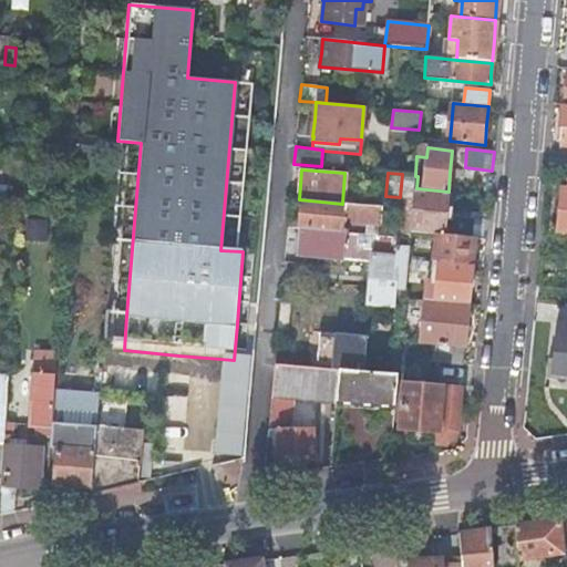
[(384,207),(412,209),(414,188),(415,176),(415,175),(402,174),(400,197),(385,196),(384,207)]
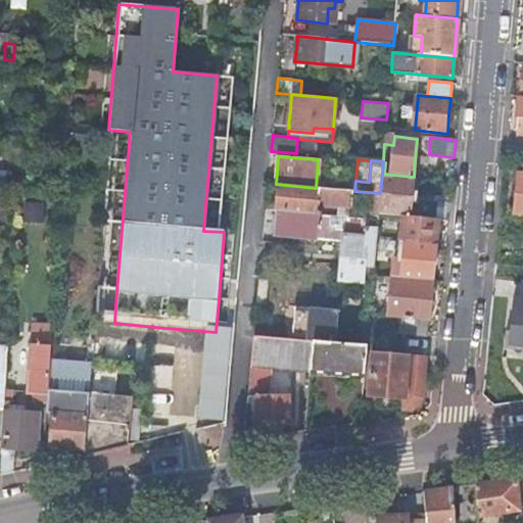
[(378,214),(403,217),(410,217),(412,202),(417,203),(417,197),(418,192),(412,192),(414,177),(384,174),(382,174),(380,193),(379,200),(378,214)]
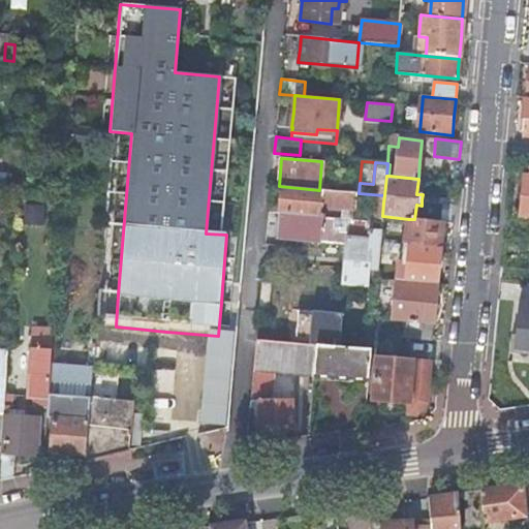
[(269,212),(279,213),(351,220),(354,193),(319,190),(279,186),(271,185),(270,198),(269,212)]
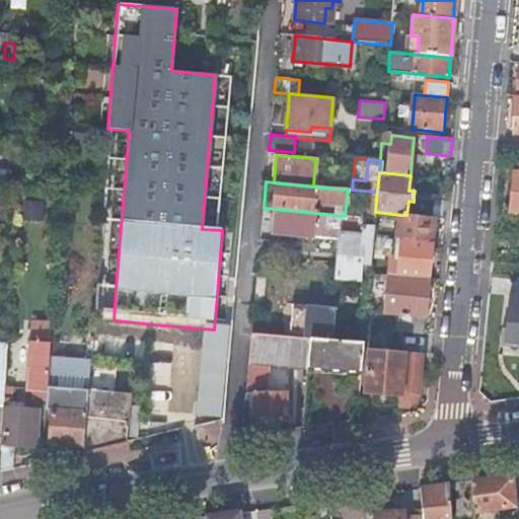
[(361,264),(371,265),(373,237),(374,227),(375,218),(345,216),(274,209),(273,218),(272,226),(271,235),(284,236),(314,239),(326,240),(326,239),(340,240),(336,278),(359,279),(361,264)]
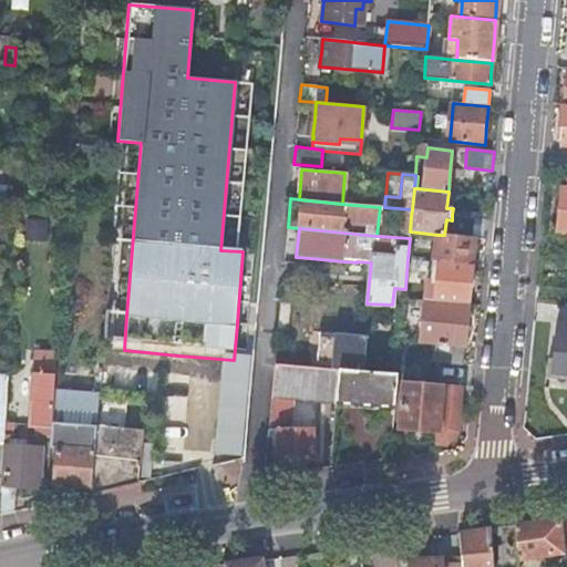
[(434,263),(473,266),(474,251),(476,238),(444,235),(437,235),(434,263)]
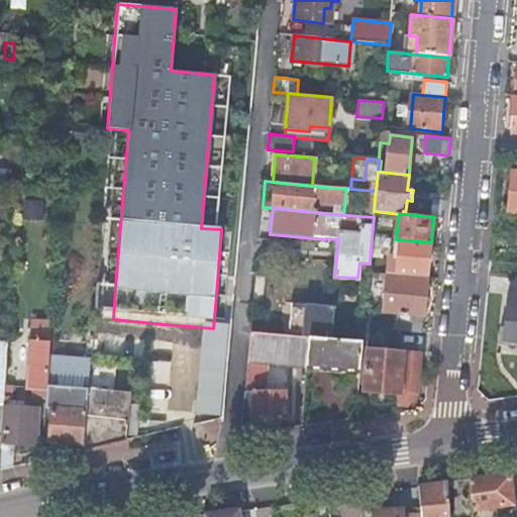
[(388,273),(428,277),(430,260),(431,242),(396,239),(395,255),(390,255),(388,273)]
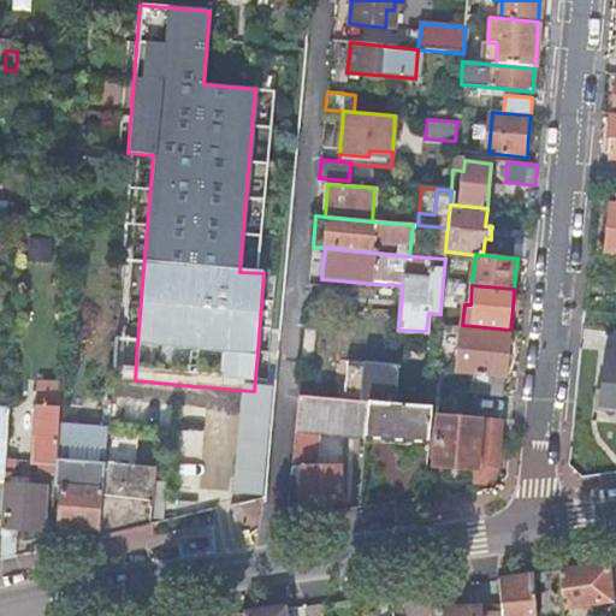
[(469,375),(505,379),(508,354),(510,330),(462,325),(458,374),(469,375)]
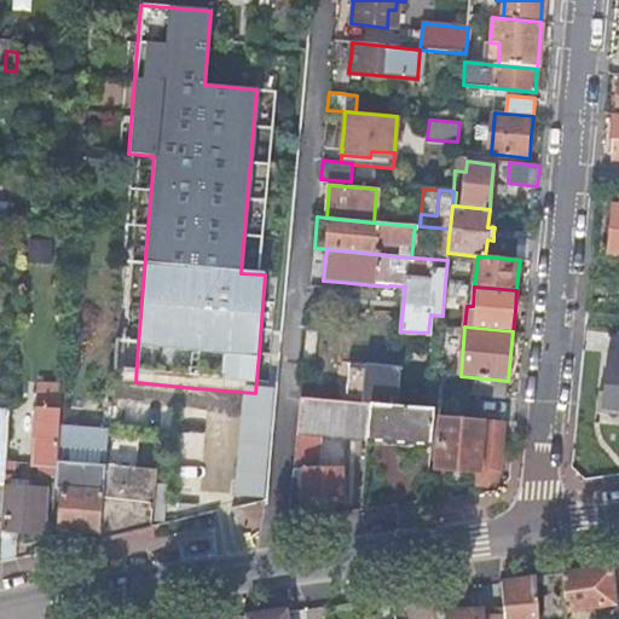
[(618,334),(618,335),(615,353),(608,353),(606,374),(613,375),(612,386),(605,386),(602,410),(618,411),(618,334)]
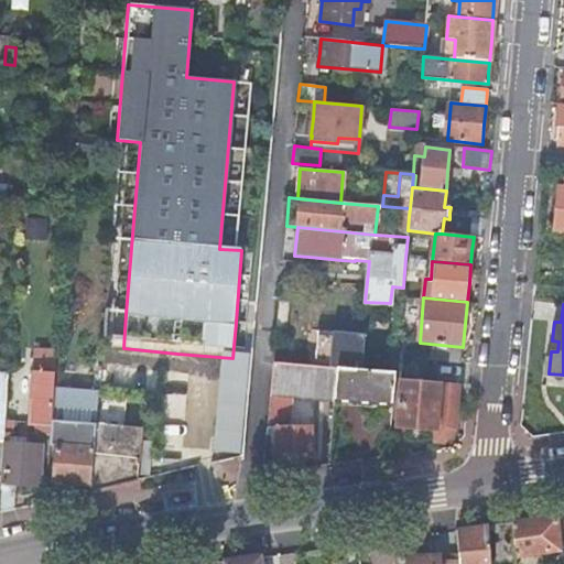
[(462,362),(463,347),(430,344),(429,359),(462,362)]
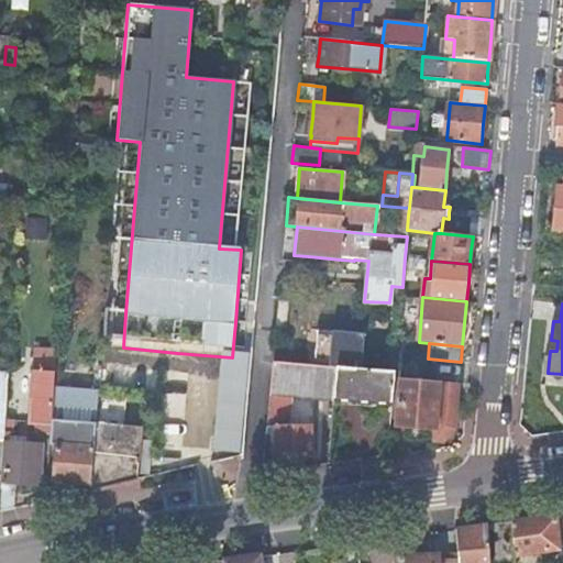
[(276,428),(276,451),(294,451),(311,450),(311,426),(289,427),(293,397),(334,400),(337,367),(274,362),(271,395),(269,404),(267,428),(276,428)]
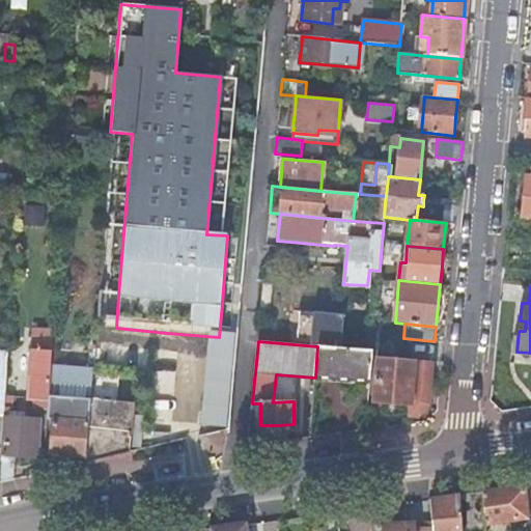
[(35,408),(48,409),(49,396),(51,365),(52,344),(31,343),(29,375),(31,375),(30,398),(32,398),(32,404),(35,408)]
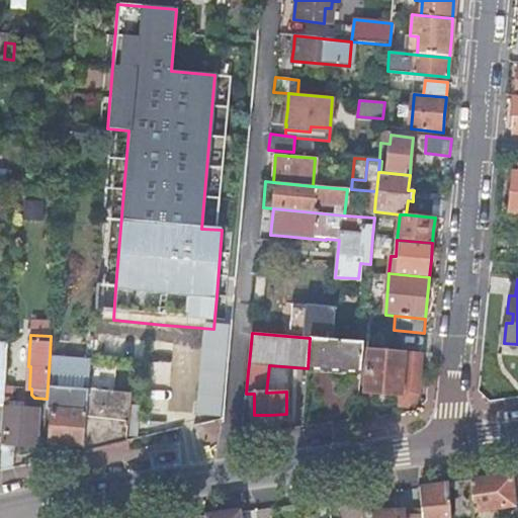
[(334,370),(360,372),(363,343),(310,338),(308,368),(334,370)]
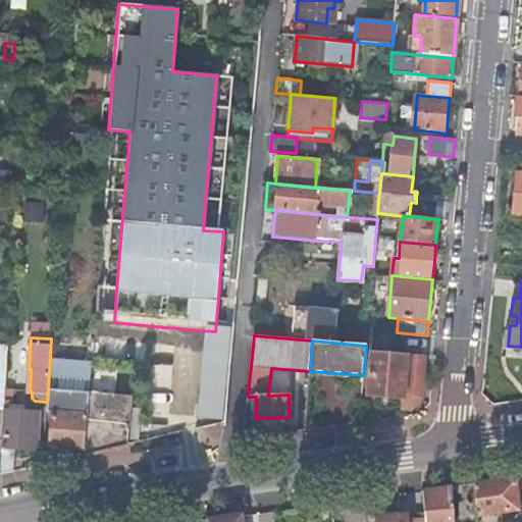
[(420,399),(425,350),(416,350),(415,358),(370,354),(367,394),(385,396),(405,397),(404,409),(411,409),(420,399)]
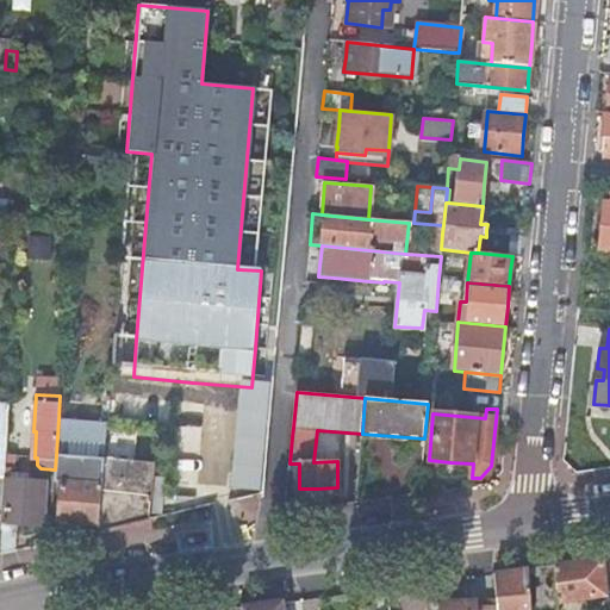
[(78,524),(98,526),(105,452),(107,428),(107,424),(64,419),(62,455),(56,455),(55,470),(54,481),(60,483),(57,523),(78,524)]
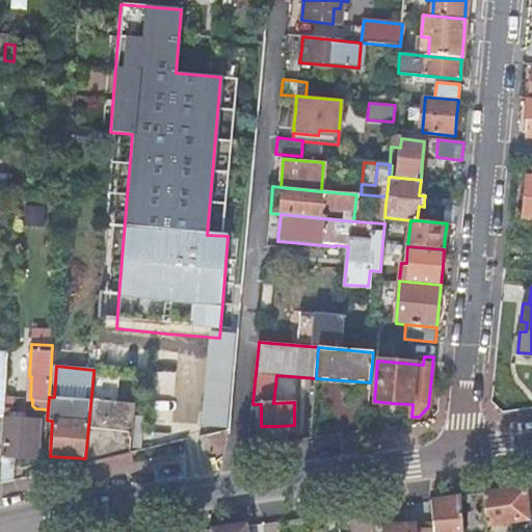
[(107,459),(130,454),(135,403),(117,401),(120,375),(94,373),(91,394),(85,458),(85,464),(107,459)]
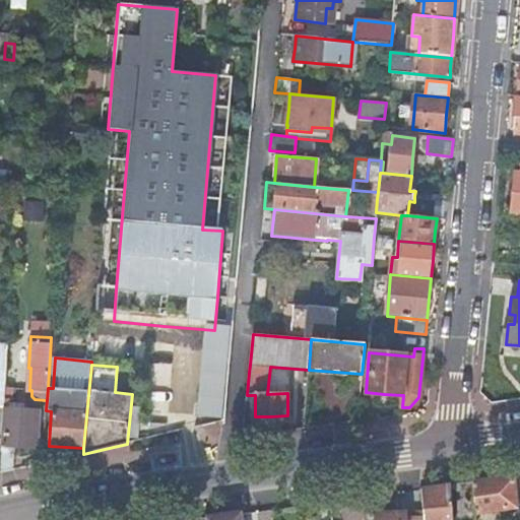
[(0,471),(12,468),(13,457),(13,446),(36,448),(39,410),(9,408),(9,399),(12,399),(12,388),(5,387),(4,408),(0,471)]
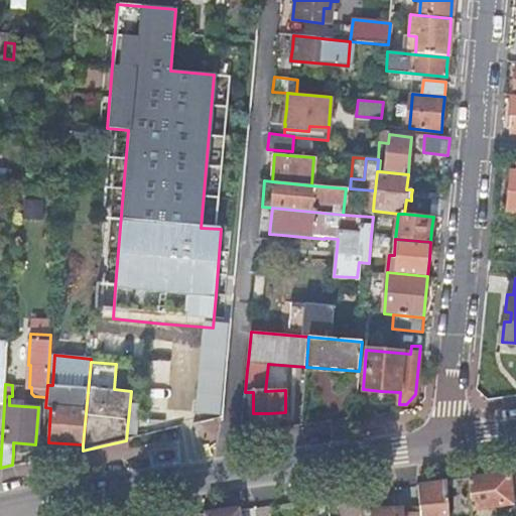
[(447,481),(449,515),(473,515),(473,509),(513,504),(512,488),(510,473),(455,480),(447,481)]
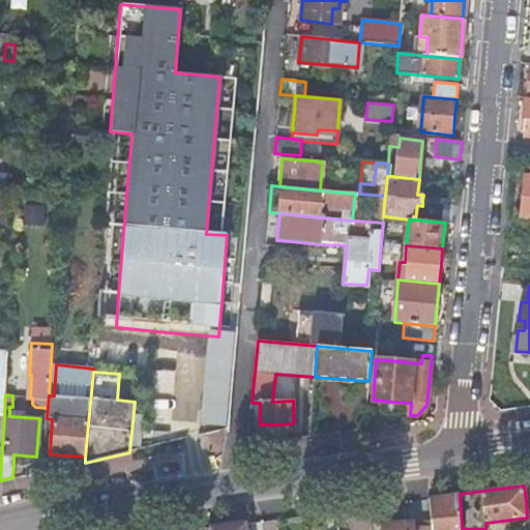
[(432,529),(462,529),(460,494),(444,496),(430,498),(432,527),(432,529)]
